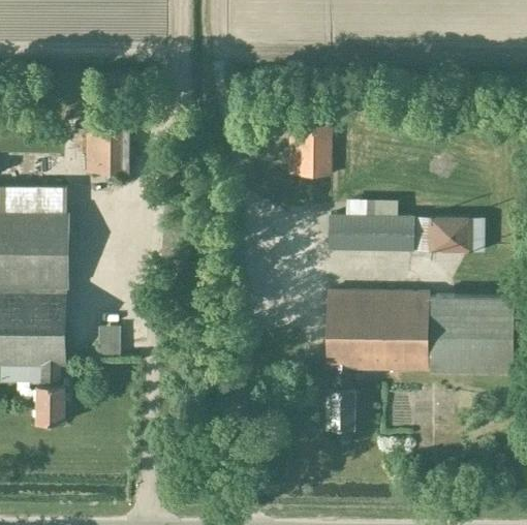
[(128,174),(129,123),(88,122),(87,174),(128,174)]
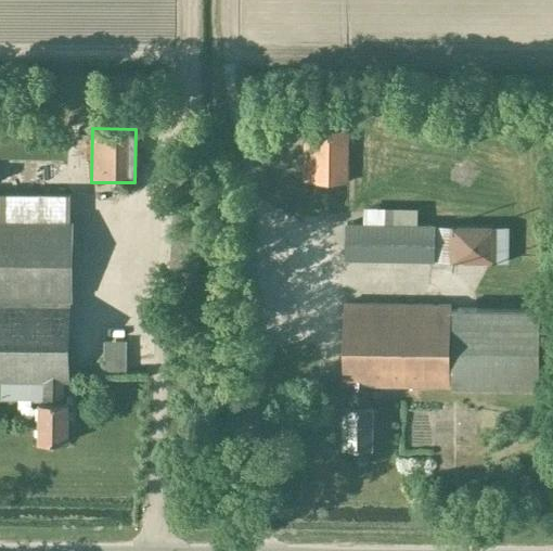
[(348,184),(349,131),(306,130),(305,184),(348,184)]
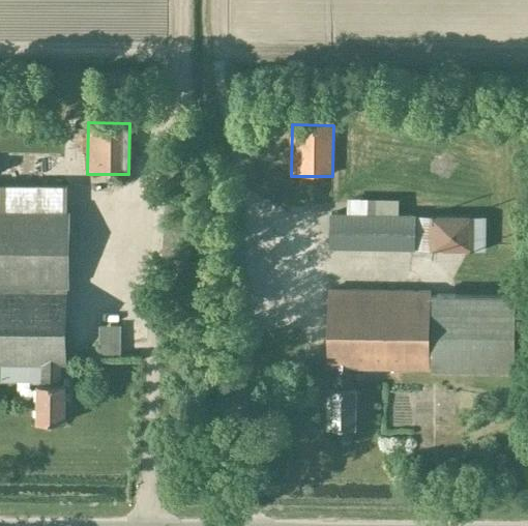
[(66,366),(67,288),(68,187),(0,186),(0,364),(42,366),(42,386),(38,386),(38,424),(65,424),(65,386),(61,386),(61,366),(66,366)]
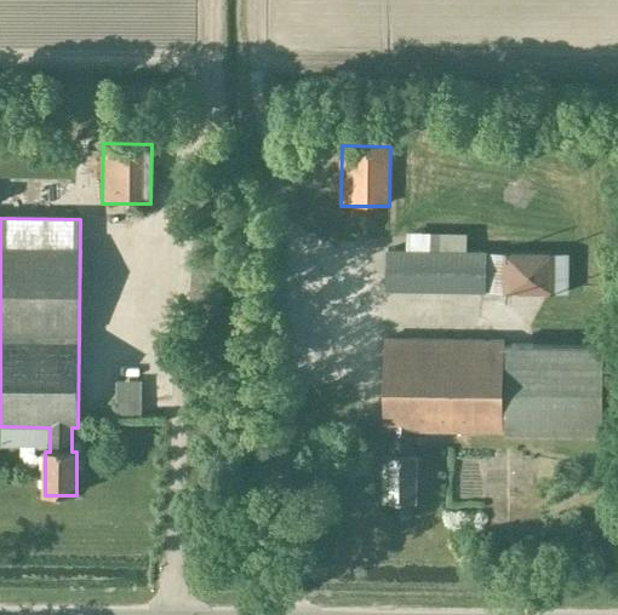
[(568,254),(486,253),(388,252),(388,292),(568,294),(568,254)]
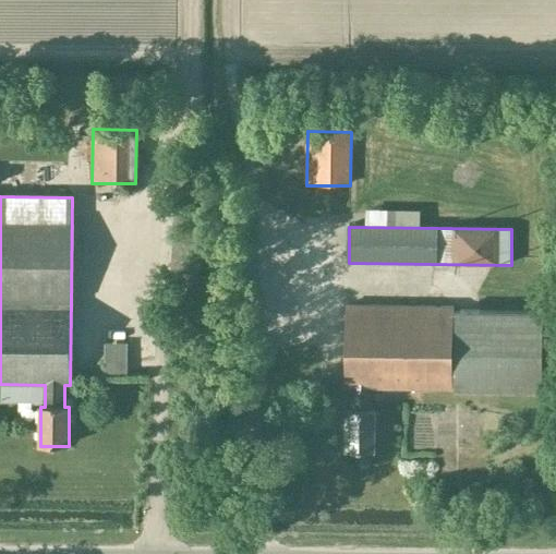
[(452,314),(454,309),(348,306),(347,389),(351,389),(351,410),(347,410),(346,450),(374,450),(375,411),(371,411),(371,389),(451,390),(451,384),(458,384),(458,389),(540,392),(541,315),(460,314),(452,314)]
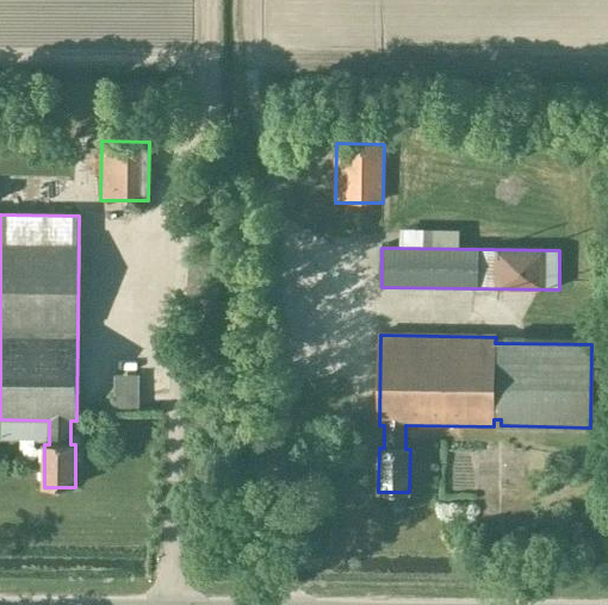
[(140,413),(140,397),(115,395),(113,412),(140,413)]
